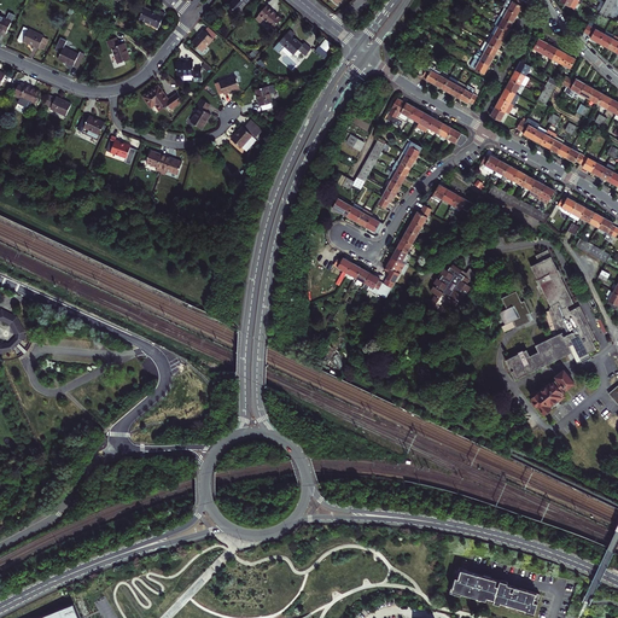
[(237,0),(232,5),(240,13),(251,0),(237,0)]
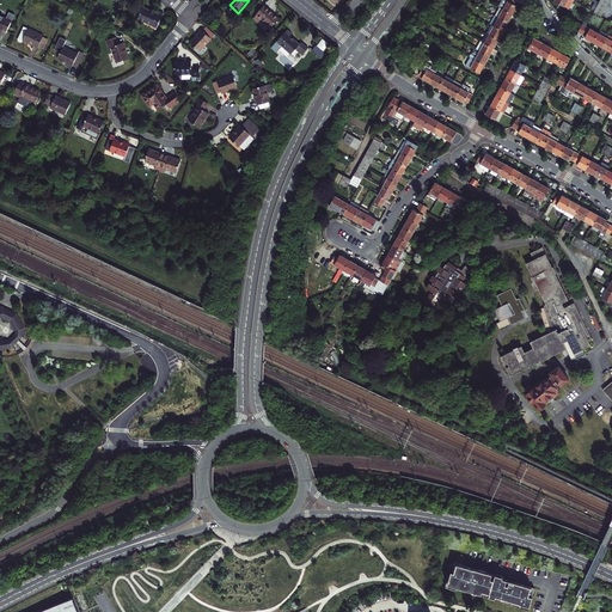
[(515,10),(518,6),(515,5),(518,1),(515,0),(508,0),(503,10),(513,14),(515,10)]
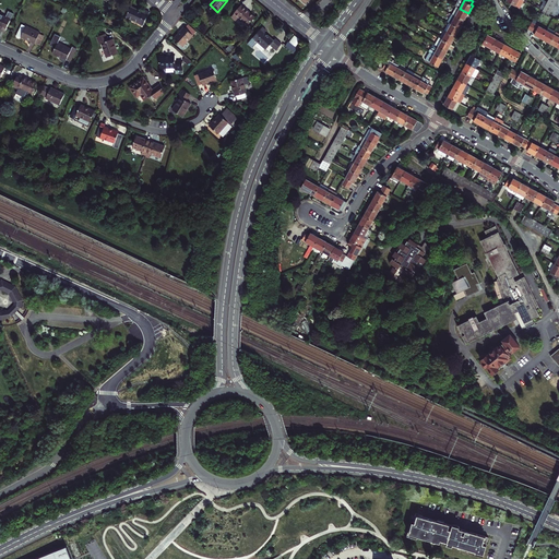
[(250,24),(257,16),(249,10),(245,6),(242,3),(232,16),(236,21),(240,15),(250,24)]
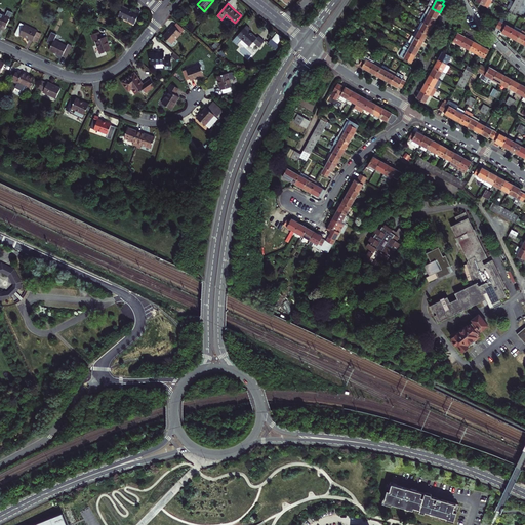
[(136,22),(142,9),(135,7),(134,9),(132,7),(124,4),(120,14),(136,22)]
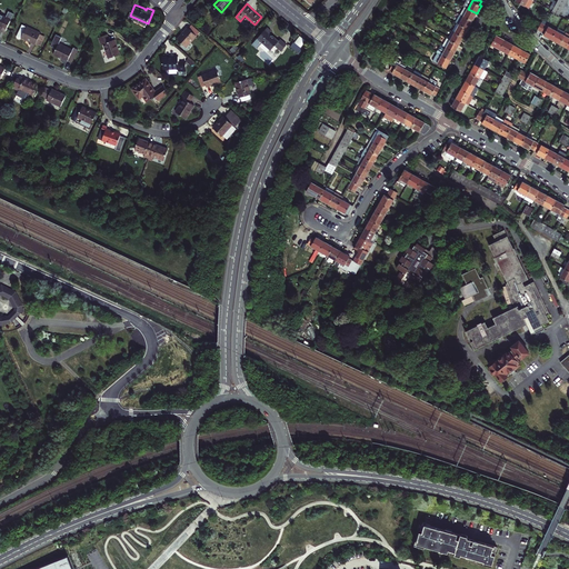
[(475,18),(477,13),(468,9),(463,17),(472,21),(475,18)]
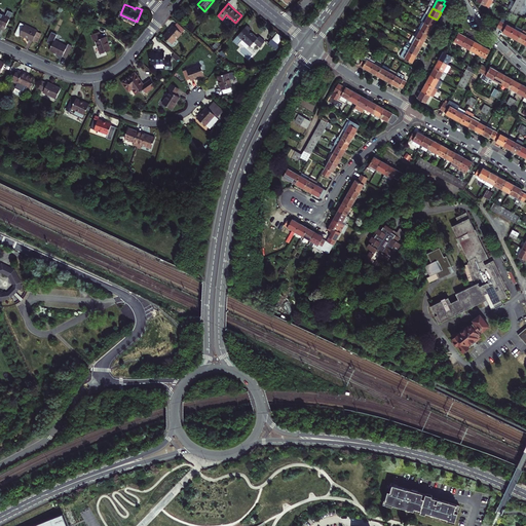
[(3,28),(6,30),(12,16),(9,15),(8,16),(0,11),(0,25),(3,27),(3,28)]
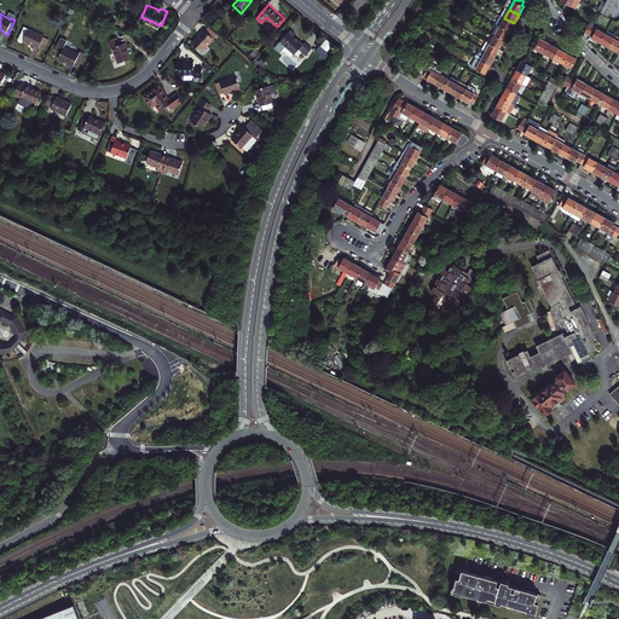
[(512,28),(514,23),(504,18),(499,28),(509,33),(512,28)]
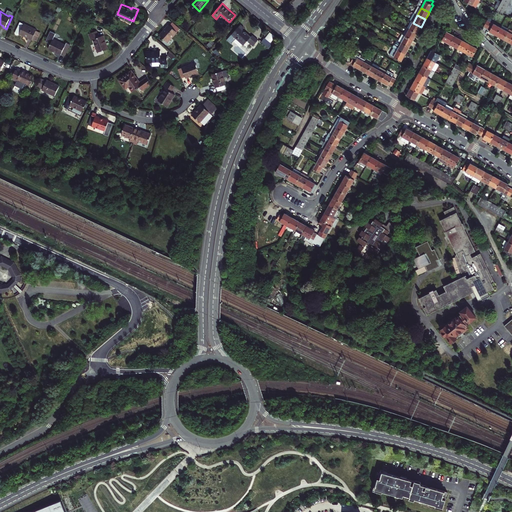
[(166,28),(161,34),(169,42),(181,28),(173,21),(171,24),(170,24),(166,28)]
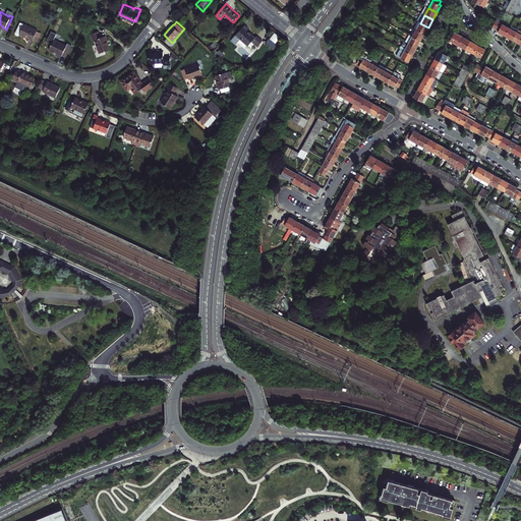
[(30,39),(35,41),(35,40),(40,43),(44,34),(22,22),(18,33),(18,34),(19,35),(20,35),(21,35),(22,35),(30,39)]
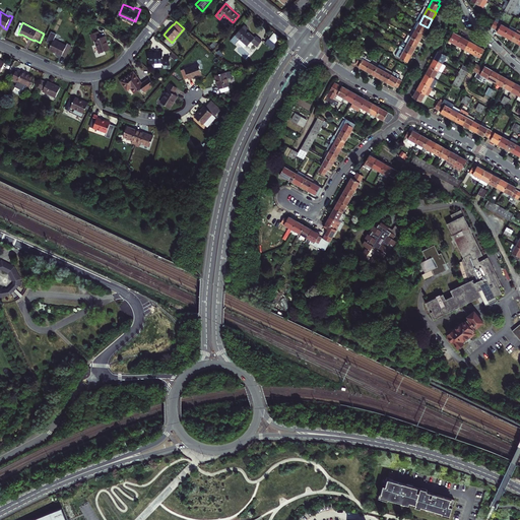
[(508,28),(499,22),(495,29),(499,31),(498,33),(501,35),(504,36),(508,28)]
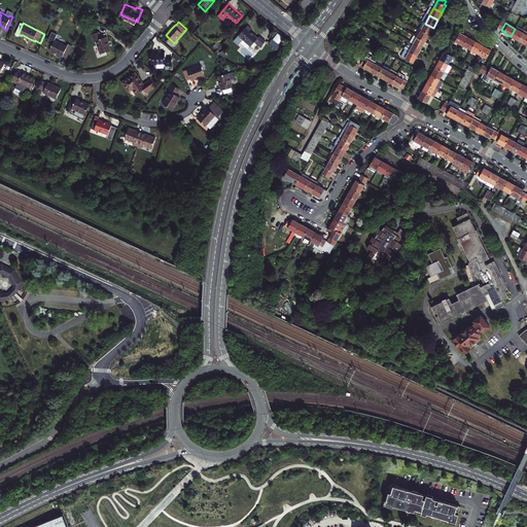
[(431,31),(433,28),(425,24),(421,30),(429,35),(431,31)]
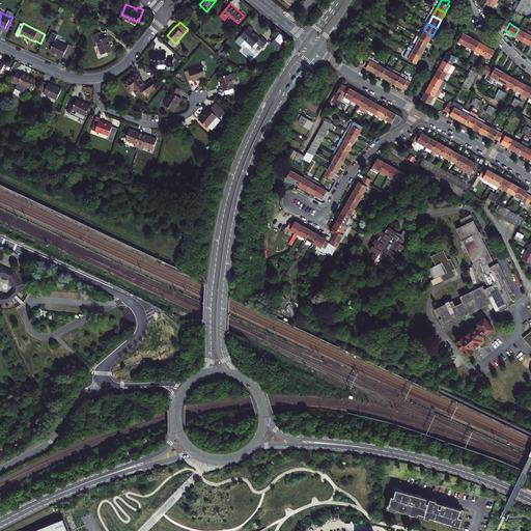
[(258,44),(263,48),(268,42),(264,37),(261,39),(256,34),(253,32),(255,30),(252,27),(238,42),(242,46),(247,40),(254,48),(258,44)]
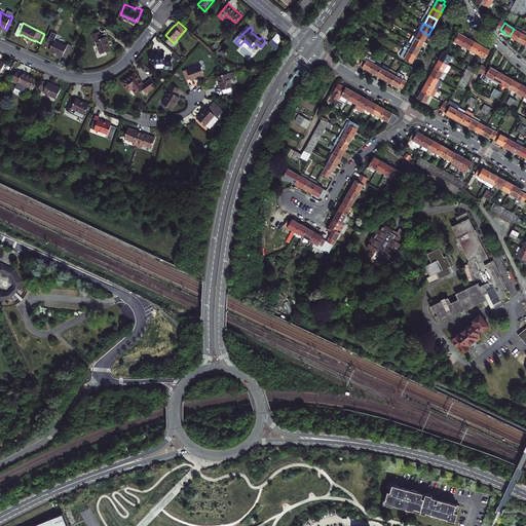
[(514,29),(510,36),(513,38),(517,40),(522,33),(514,29)]
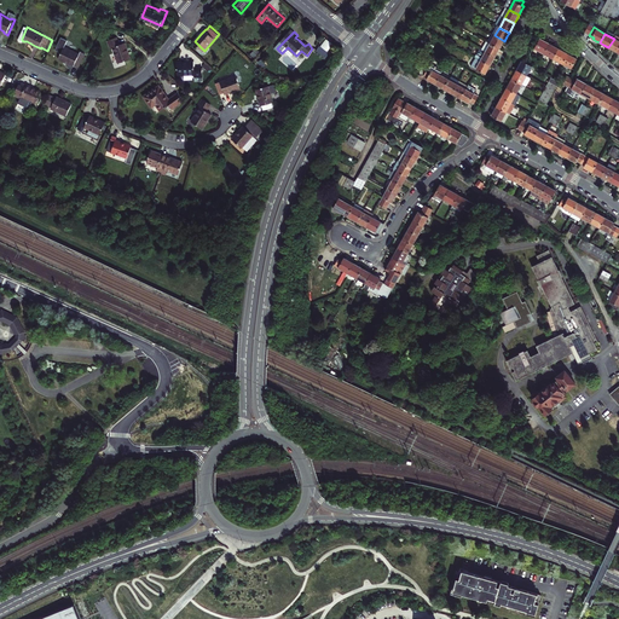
[(119,35),(109,39),(111,47),(115,46),(121,61),(125,59),(133,57),(127,41),(122,44),(119,35)]
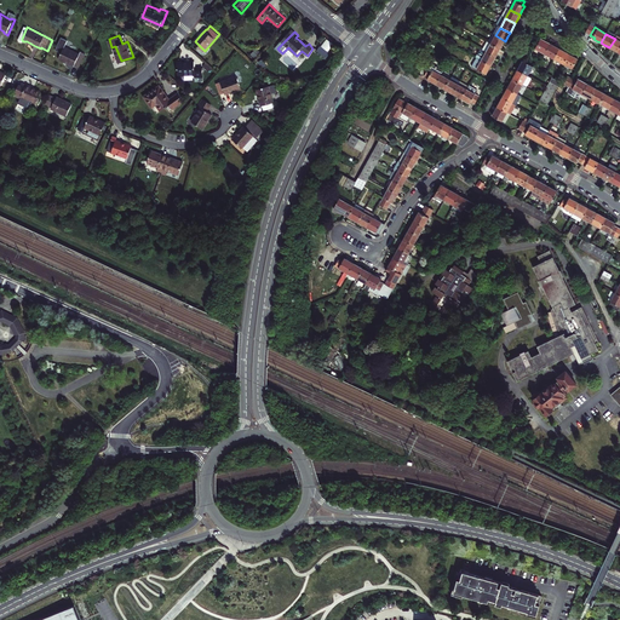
[(503,45),(505,41),(495,35),(491,45),(500,50),(503,45)]
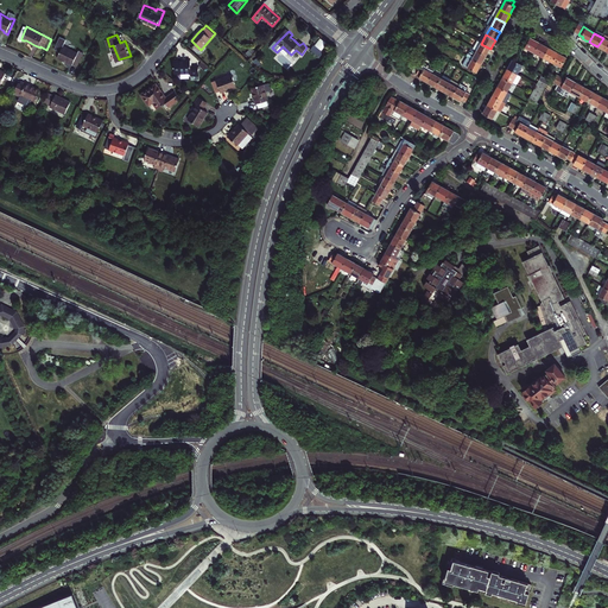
[(59,51),(57,57),(69,63),(71,64),(76,65),(82,52),(78,50),(77,52),(62,45),(65,39),(59,37),(54,49),(59,51)]
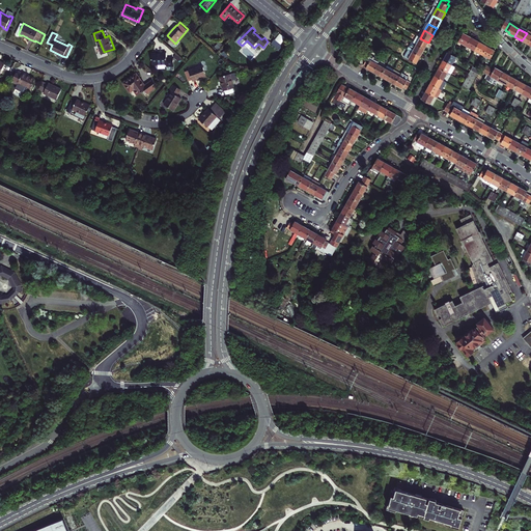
[(458,40),(467,46),(472,36),(466,33),(463,32),(458,40)]
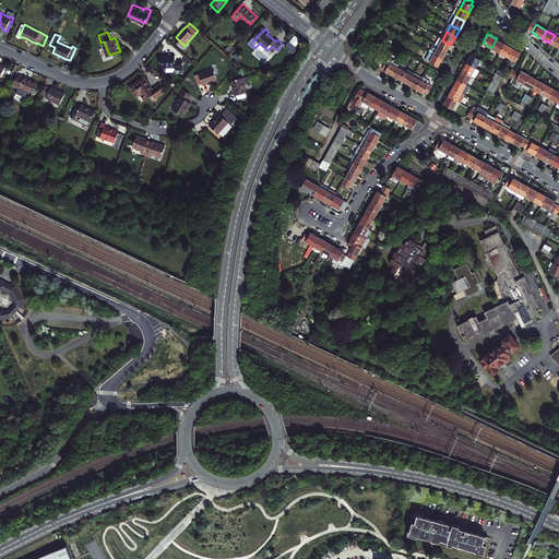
[(558,37),(555,35),(549,43),(554,45),(557,48),(558,44),(558,37)]
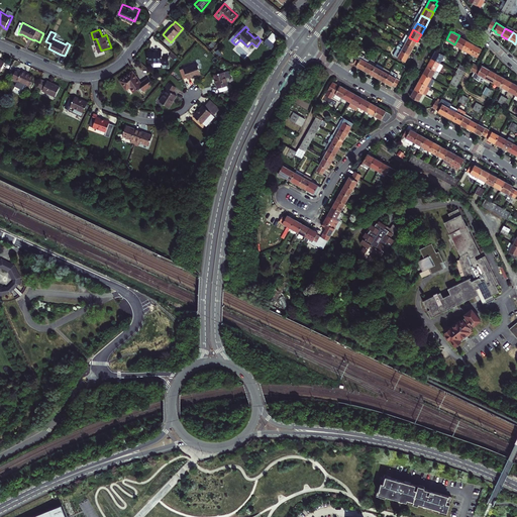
[(279,38),(275,35),(270,40),(274,44),(279,38)]
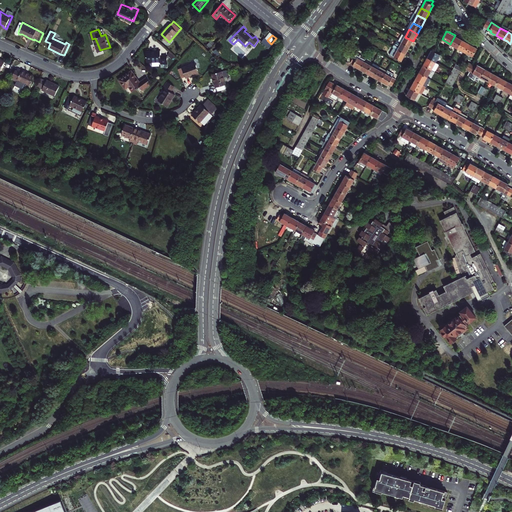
[(450,44),(458,48),(462,39),(459,38),(455,35),(450,44)]
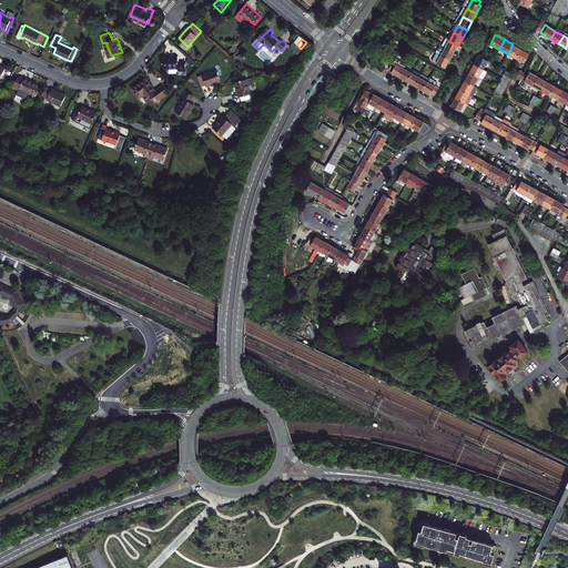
[(456,49),(458,46),(449,41),(446,49),(454,53),(456,49)]
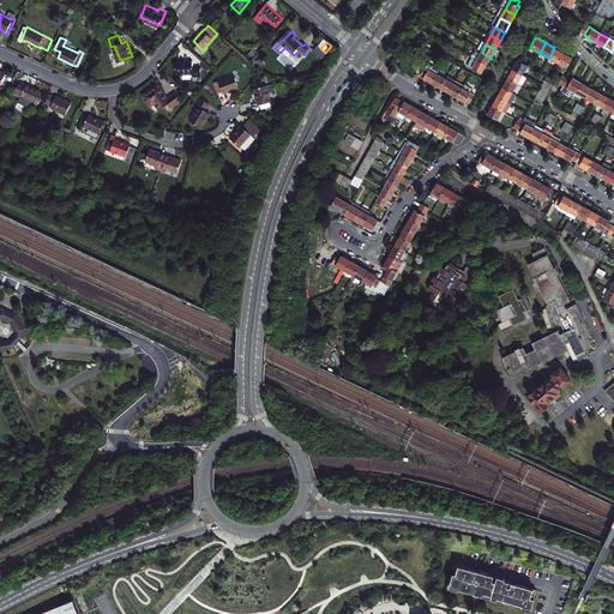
[(554,47),(549,58),(558,62),(564,53),(558,49),(554,47)]
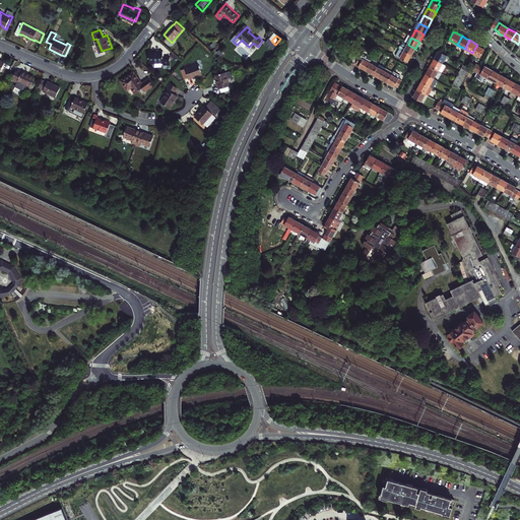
[(400,49),(404,52),(408,45),(404,43),(402,41),(398,48),(400,49)]
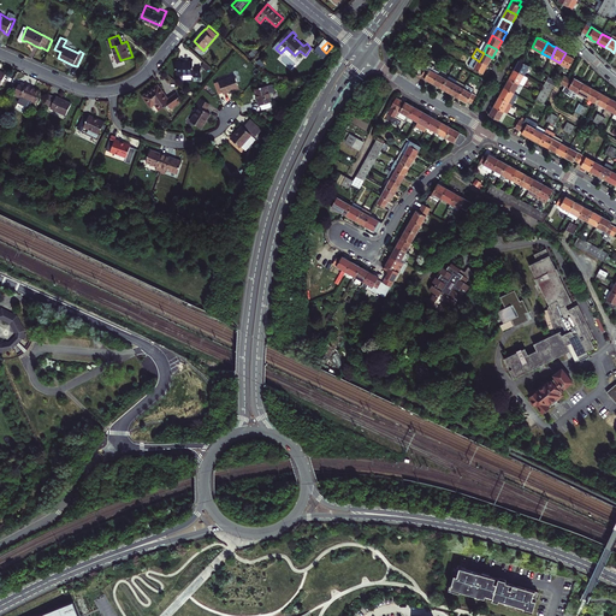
[(492,58),(484,53),(479,61),(489,66),(490,63),(492,58)]
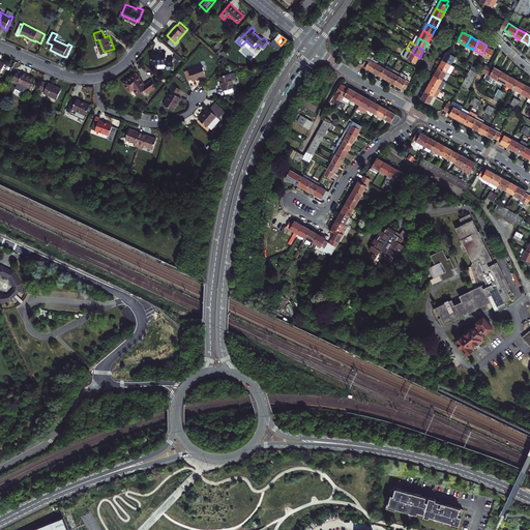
[(487,46),(481,54),(490,58),(494,50),(491,48),(487,46)]
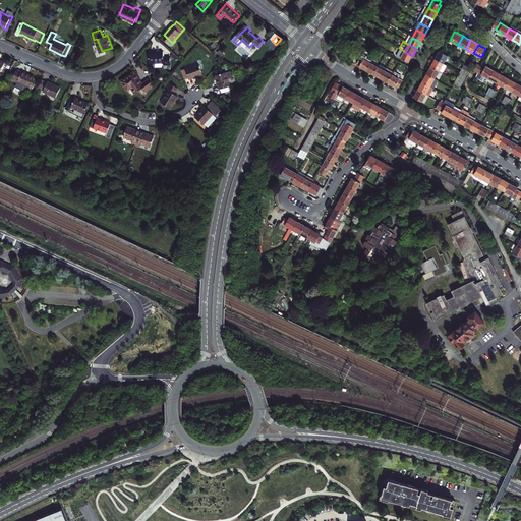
[(438,55),(436,58),(444,63),(448,56),(449,54),(440,50),(438,55)]
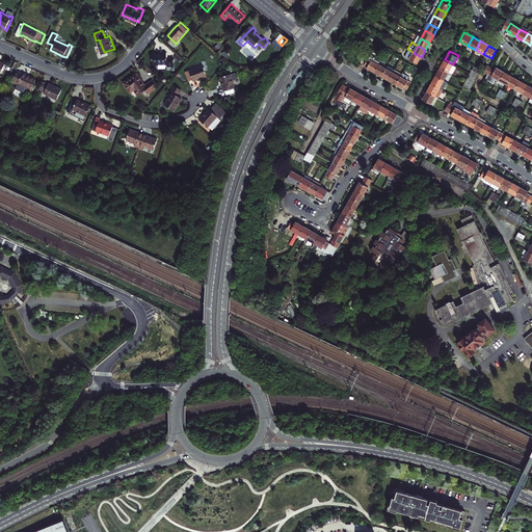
[(167,52),(153,53),(154,58),(154,64),(167,62),(167,65),(176,64),(175,56),(167,57),(167,52)]
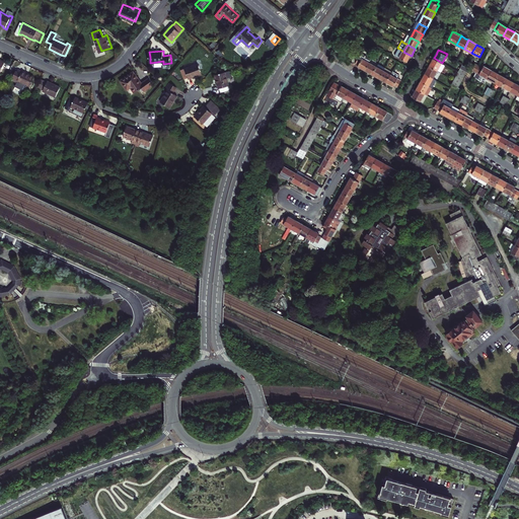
[(410,58),(412,56),(403,52),(399,58),(408,62),(410,58)]
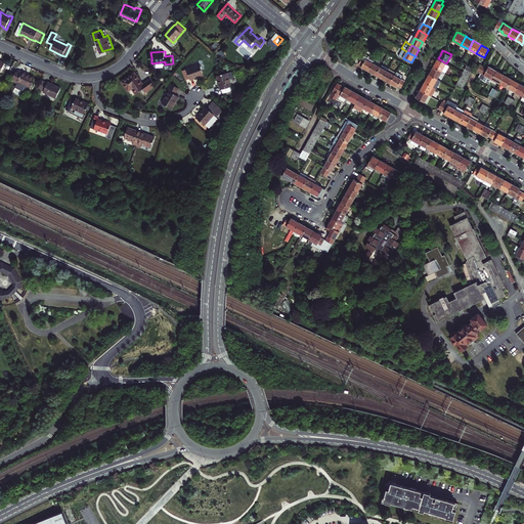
[(436,62),(434,67),(442,71),(446,63),(438,58),(436,62)]
